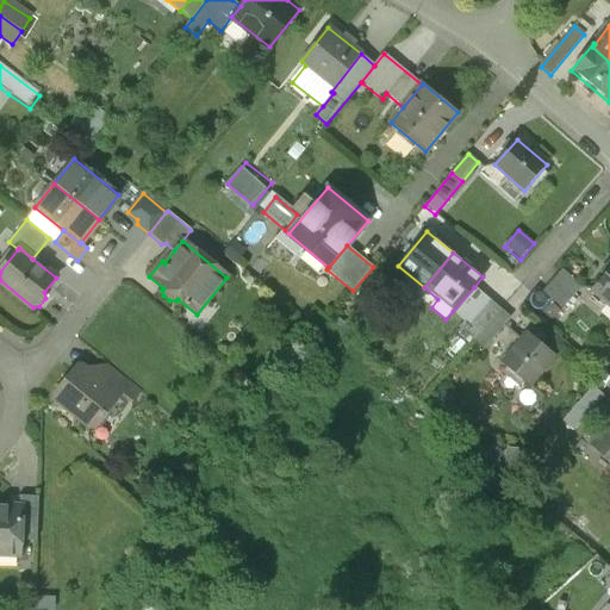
[(609,267),(592,290),(609,305),(609,267)]
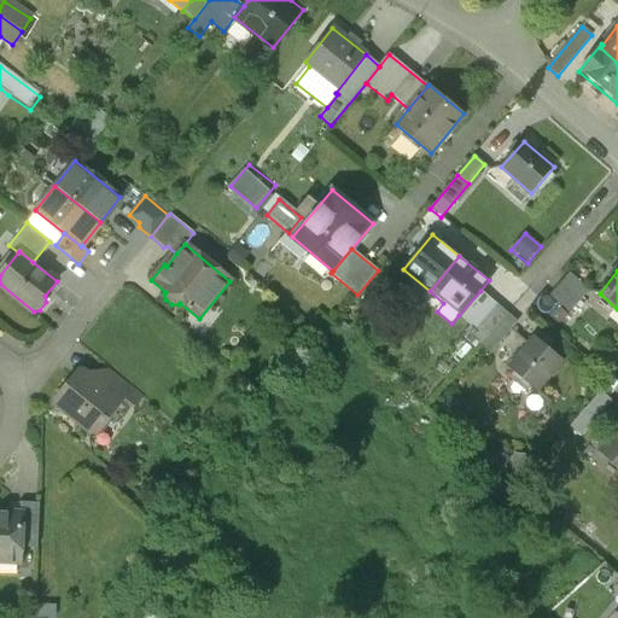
[(560,284),(581,301),(589,290),(569,274),(560,284)]
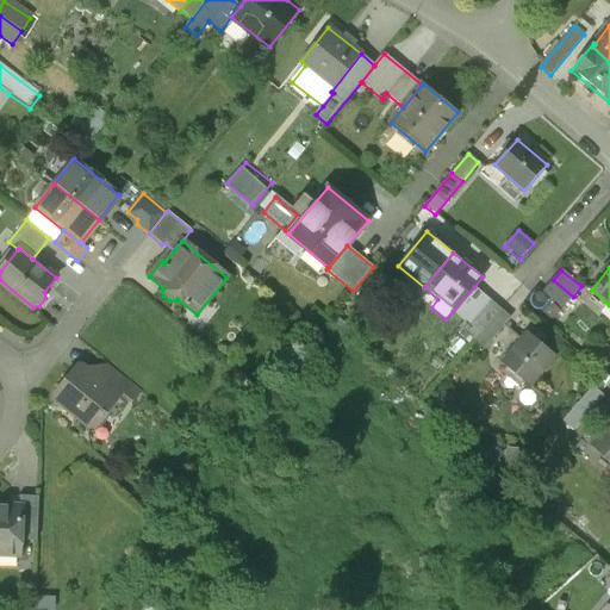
[(573,297),(553,280),(543,293),(562,309),(573,297)]
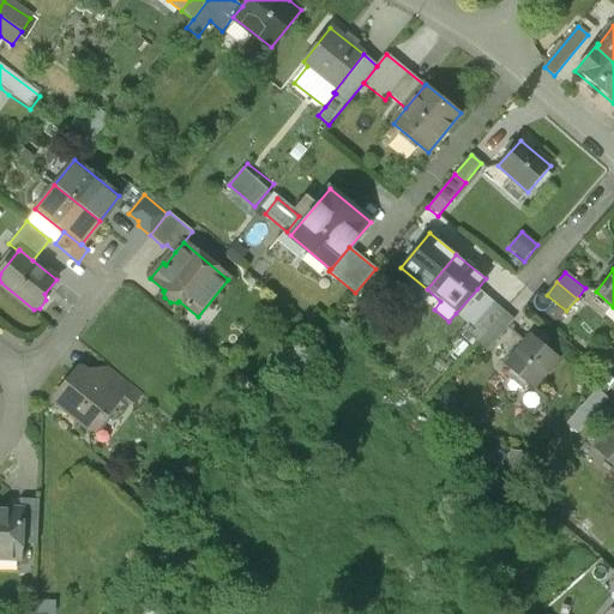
[(483,336),(504,312),(477,289),(456,313),(468,324),(483,336)]
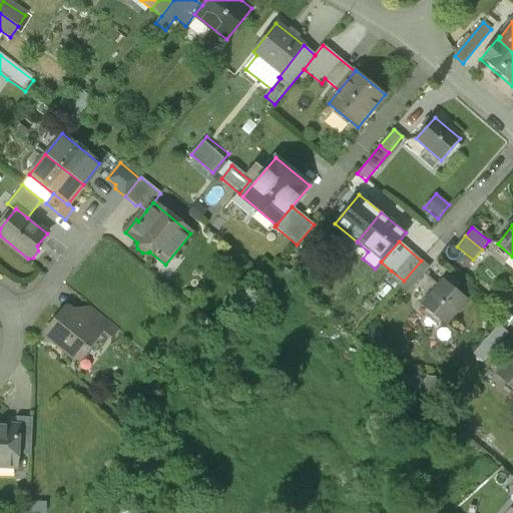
[(407,293),(429,268),(421,261),(404,281),(399,286),(407,293)]
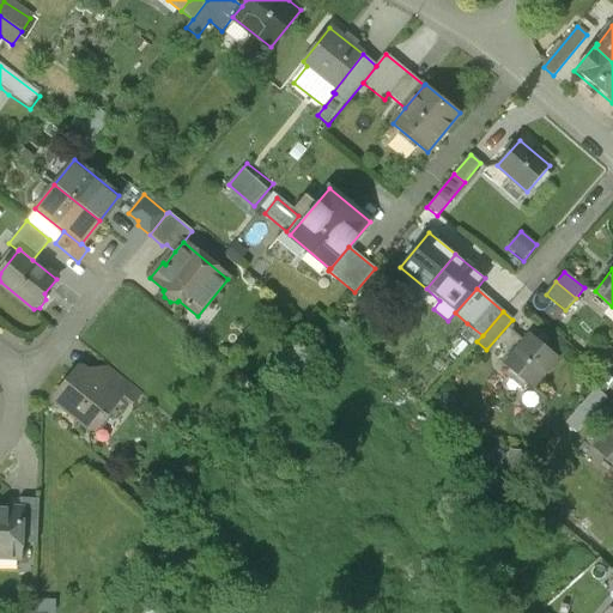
[(477,341),(483,335),(467,323),(461,329),(475,343),(477,341)]
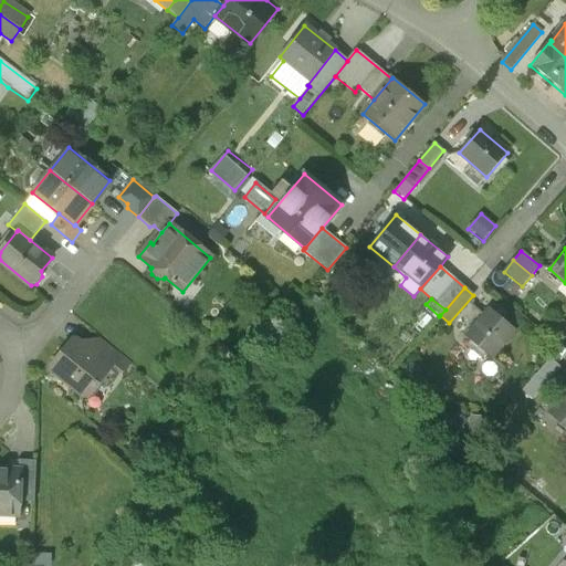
[(467,337),(490,358),(514,331),(490,310),(467,337)]
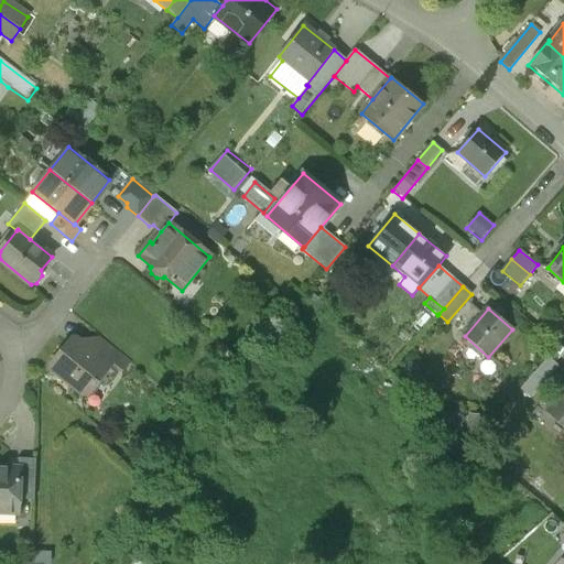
[(89,349),(117,371),(123,371),(130,362),(100,337),(89,349)]
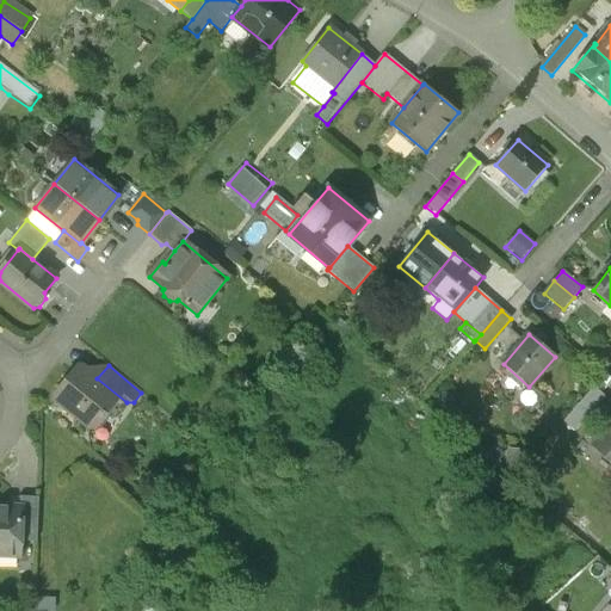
[(56,401),(88,427),(94,426),(105,413),(107,415),(116,415),(127,402),(97,378),(82,368),(79,368),(55,396),(56,401)]
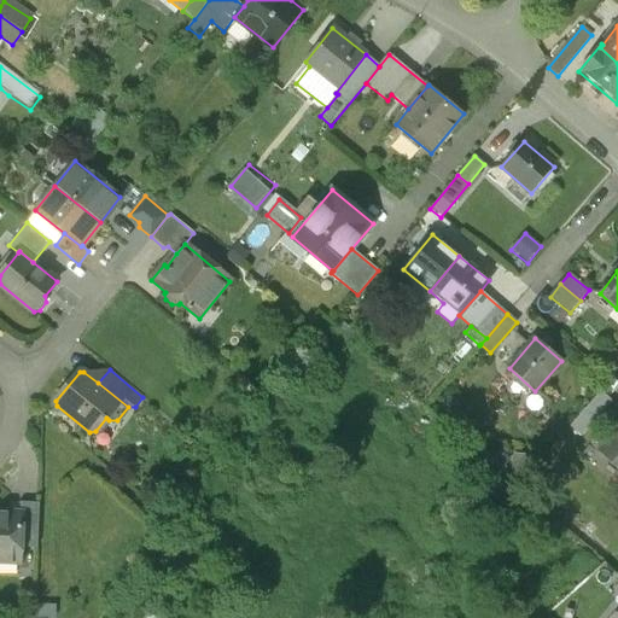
[(583,433),(610,402),(600,392),(583,412),(584,413),(573,425),(583,433)]
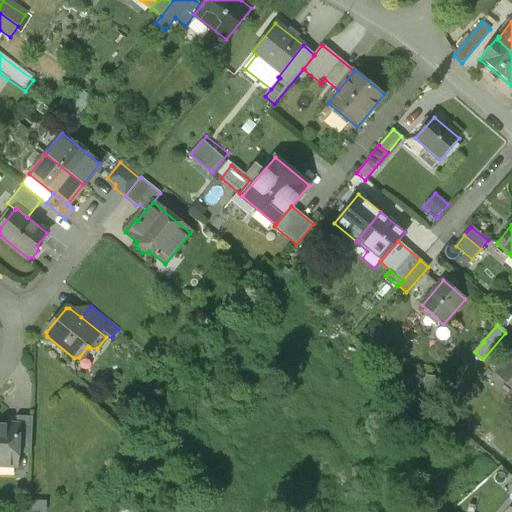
[(511,355),(499,370),(511,381),(511,355)]
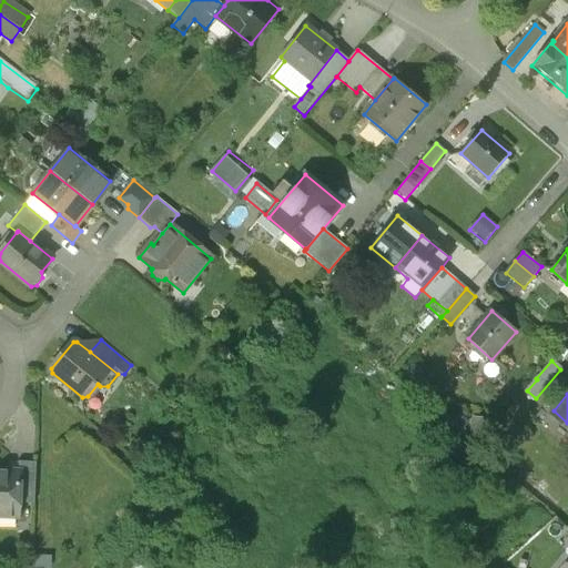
[(20,476),(19,503),(33,504),(34,465),(19,464),(19,476),(20,476)]
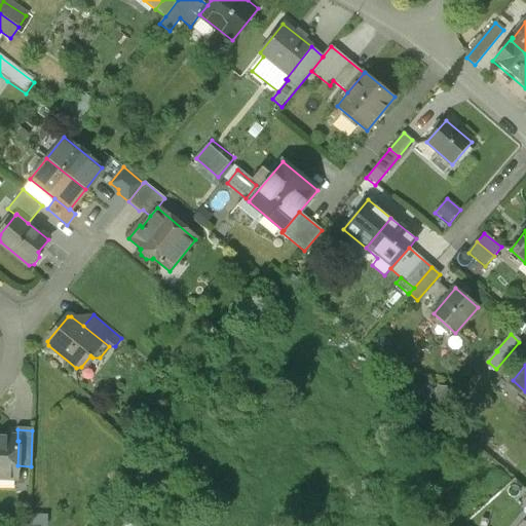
[(0,478),(16,479),(17,465),(19,441),(17,441),(0,440),(0,478)]
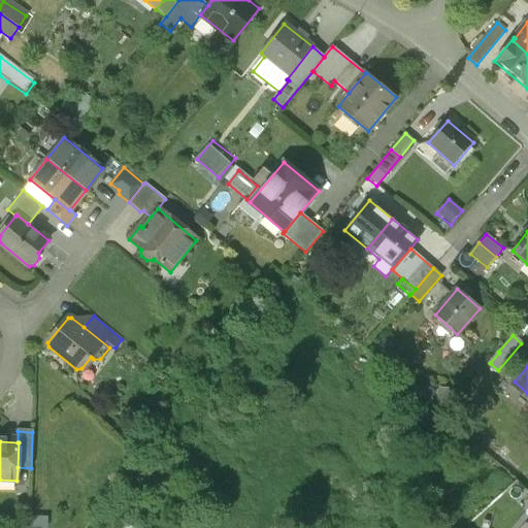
All buildings are outlined.
